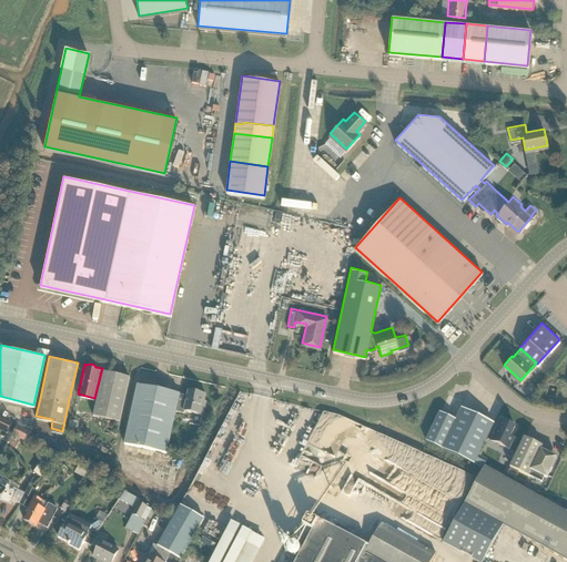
[(102,368),(94,398),(91,411),(119,418),(129,375),(102,368)]
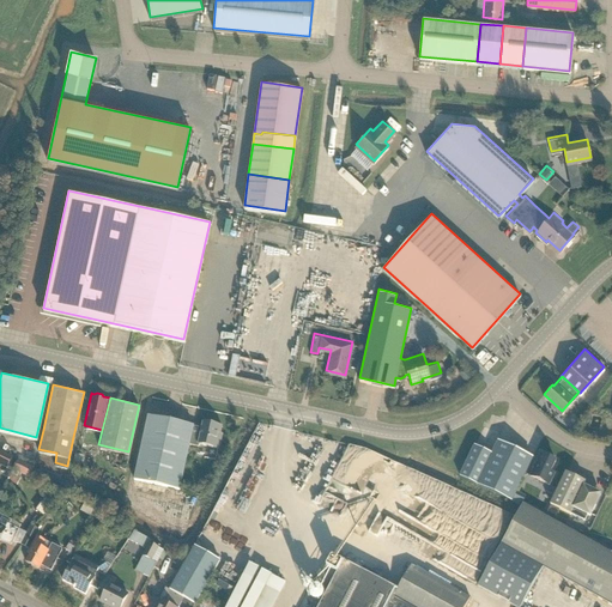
[(189,441),(193,422),(147,412),(133,475),(179,485),(189,441)]
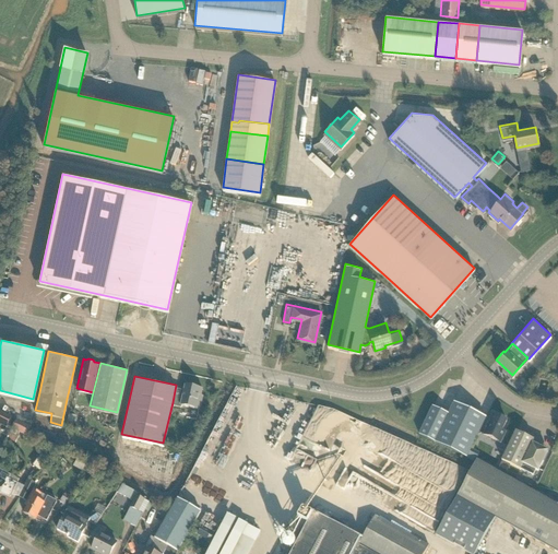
[(183,387),(176,385),(173,402),(180,404),(181,402),(199,405),(202,392),(200,391),(202,385),(185,381),(183,387)]
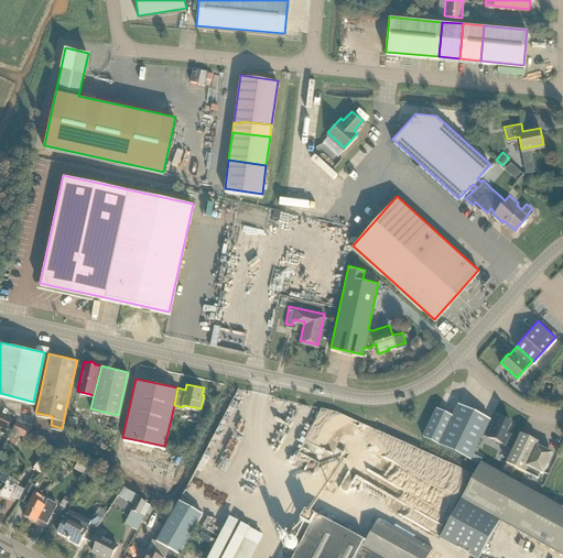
[(435,406),(422,434),(439,441),(471,457),(489,417),(457,402),(452,413),(435,406)]
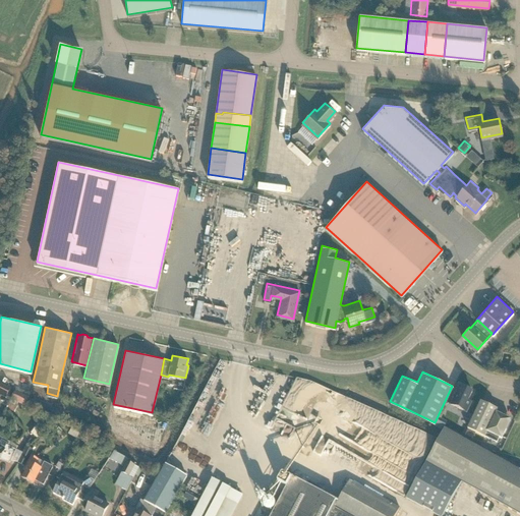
[(11,386),(0,381),(0,392),(6,395),(11,386)]
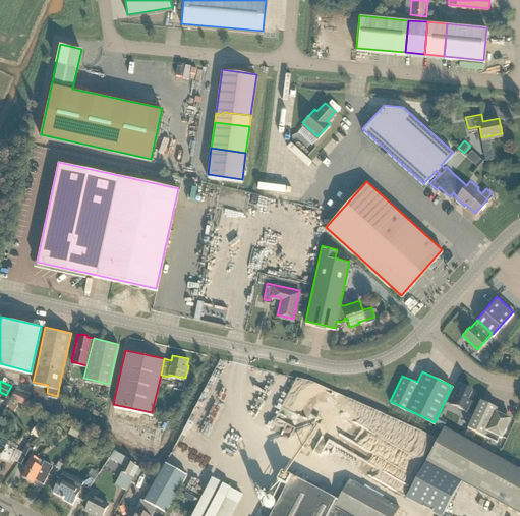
[(459,382),(450,401),(466,408),(470,399),(467,397),(471,388),(459,382)]
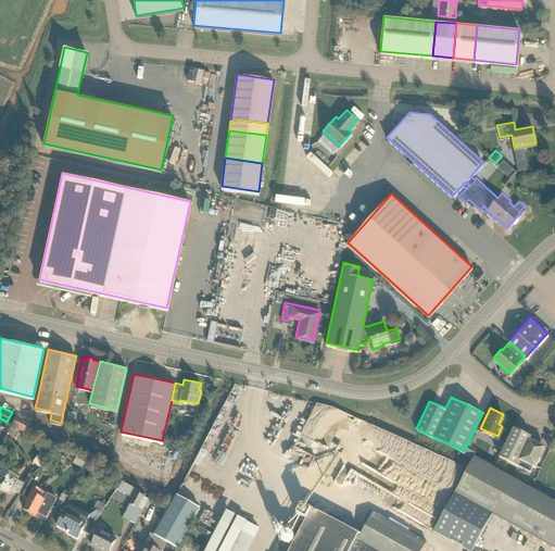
[(16,413),(12,422),(25,428),(29,420),(16,413)]
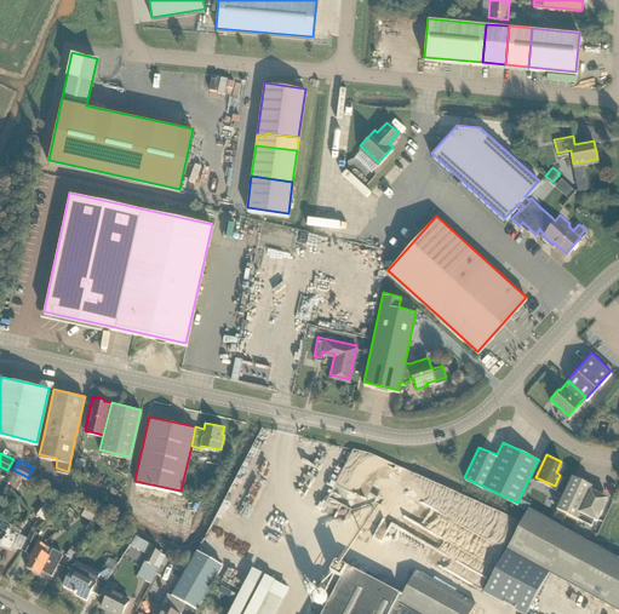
[(575,516),(590,486),(591,483),(572,474),(556,506),(575,516)]
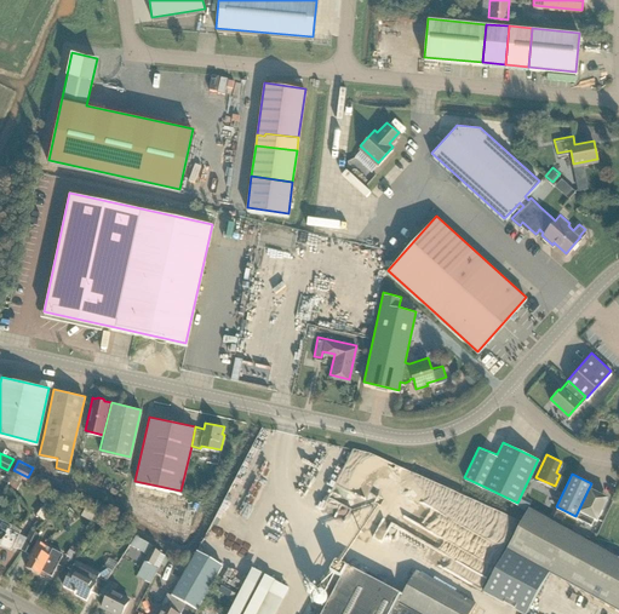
[(11,475),(7,481),(17,486),(19,481),(11,475)]
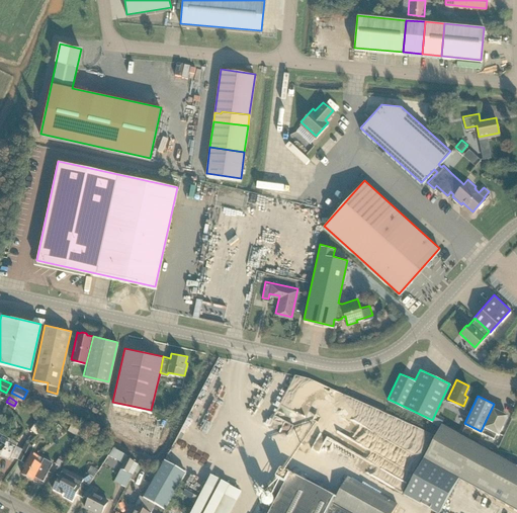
[(493,406),(481,431),(493,436),(496,431),(498,432),(502,423),(500,422),(504,413),(496,409),(496,408),(493,406)]
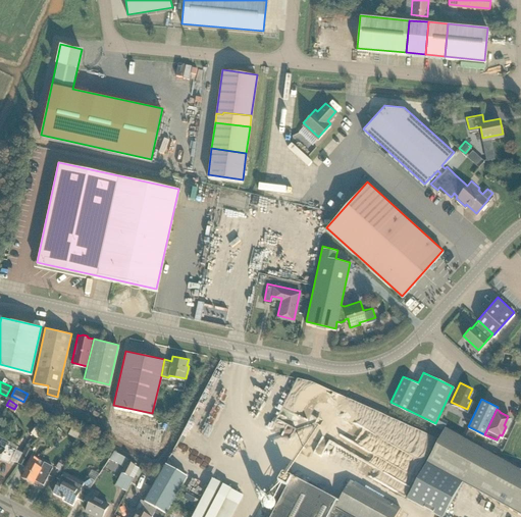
[(520,417),(502,457),(520,467),(520,417)]
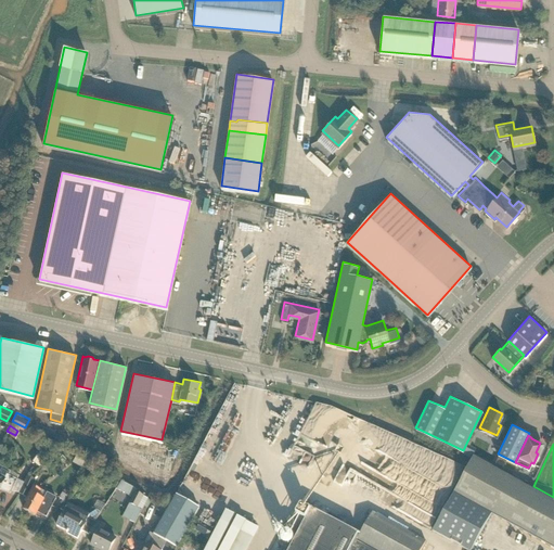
[(511,474),(473,452),(432,526),(469,547),(491,509),(511,474)]
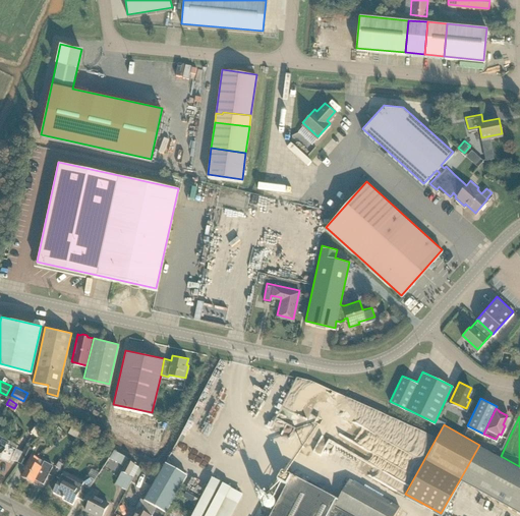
[(87,432),(80,427),(77,434),(83,438),(87,432)]
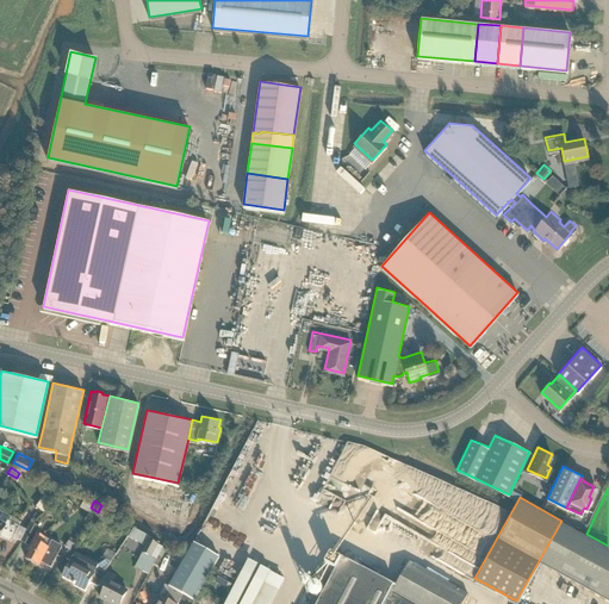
[(0,530),(11,536),(18,522),(7,517),(8,512),(0,508),(0,530)]
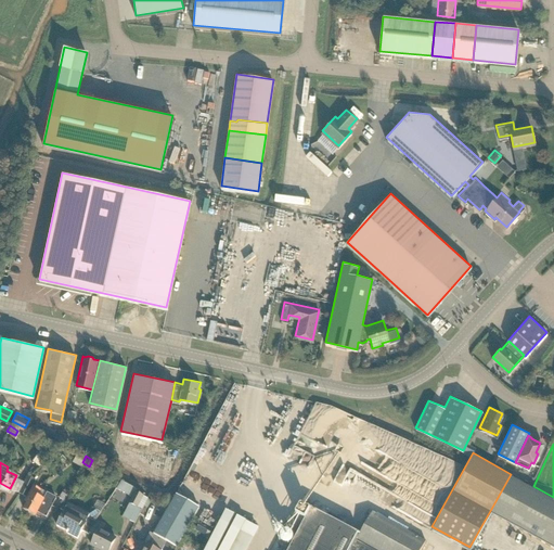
[(28,471),(18,488),(26,493),(24,497),(26,498),(23,504),(36,511),(38,507),(47,511),(55,493),(33,481),(36,475),(28,471)]
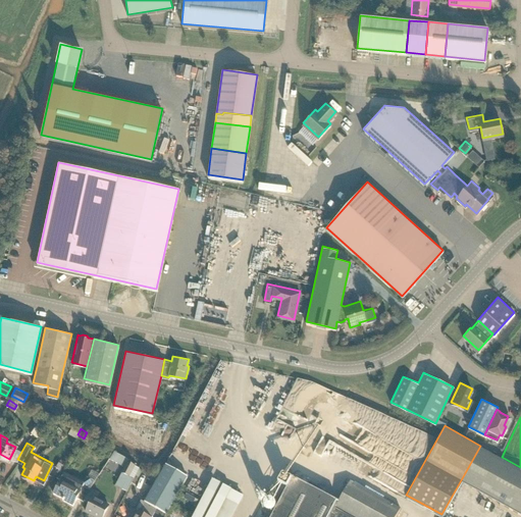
[(462,478),(520,511),(520,468),(480,446),(462,478)]
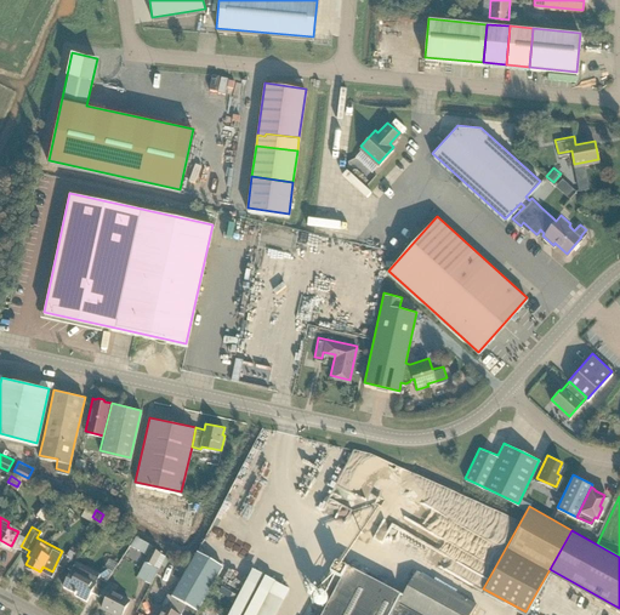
[(135,533),(130,542),(136,545),(141,545),(144,537),(135,533)]
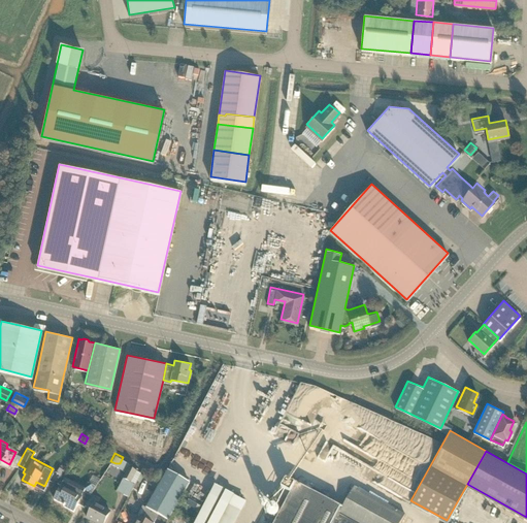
[(129,463),(124,475),(129,478),(135,481),(140,470),(129,463)]
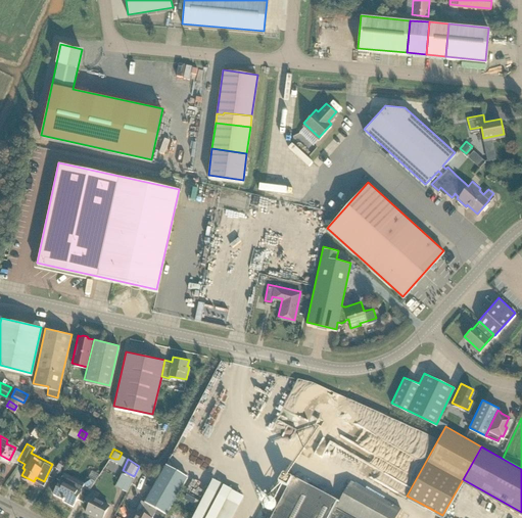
[(145,499),(156,506),(165,512),(187,474),(165,462),(145,499)]
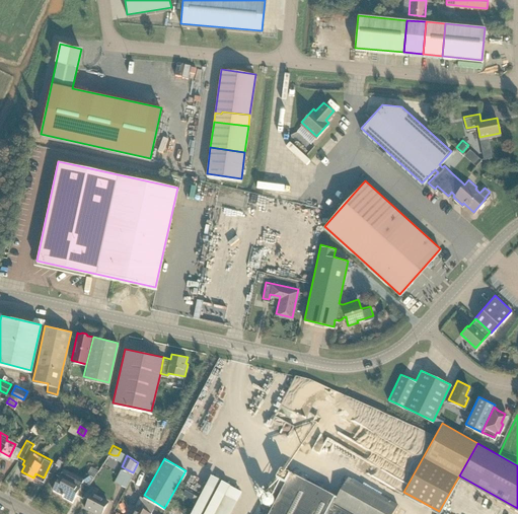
[(64,466),(53,488),(63,493),(62,494),(72,499),(75,492),(82,496),(93,474),(98,467),(91,463),(87,471),(86,470),(83,476),(64,466)]
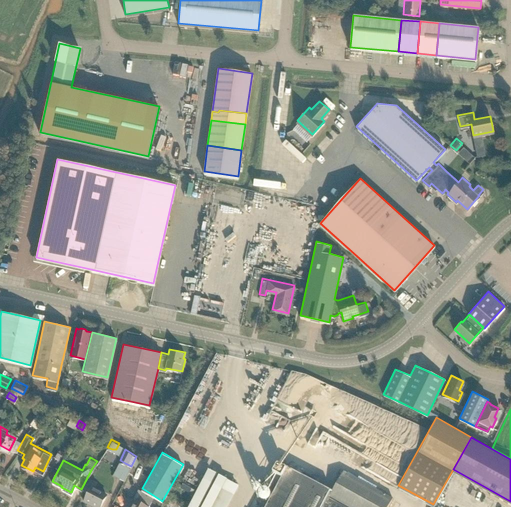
[(385,506),(392,495),(342,467),(331,488),(286,464),(285,466),(276,461),(272,469),(271,469),(268,474),(266,472),(259,484),(272,490),(263,506),(385,506)]
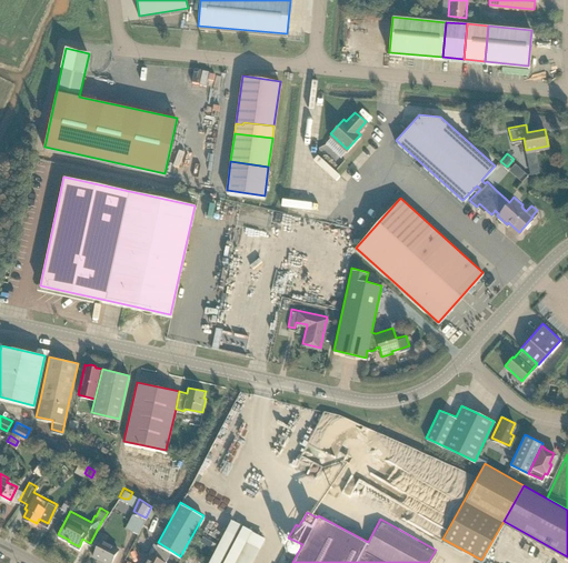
[(139,514),(132,528),(138,531),(146,518),(139,514)]
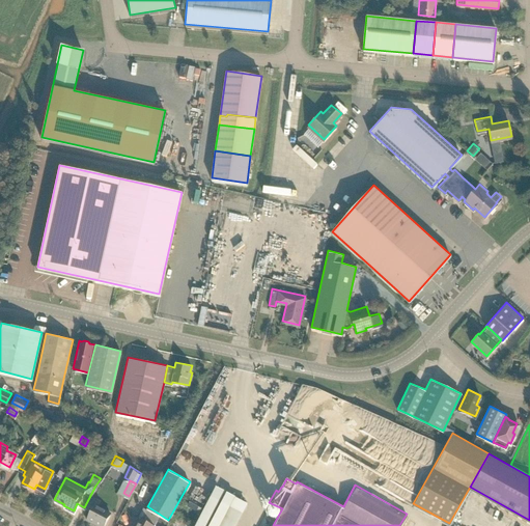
[(92,495),(86,506),(91,508),(86,517),(102,525),(109,511),(94,503),(98,498),(92,495)]
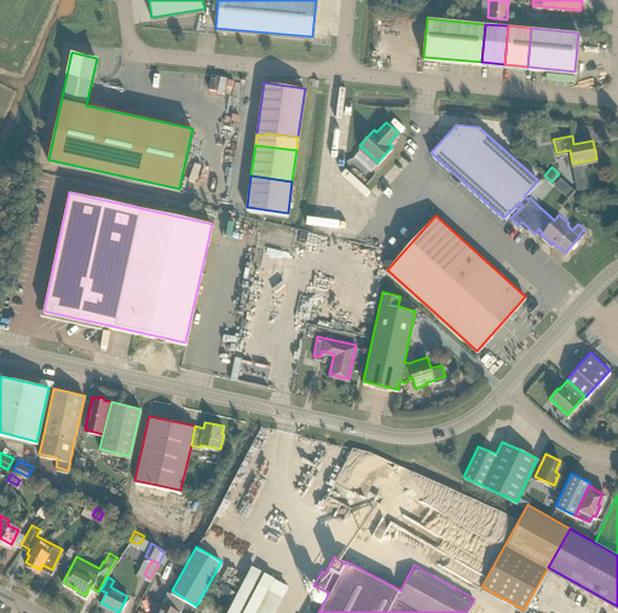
[(219,587),(232,594),(237,585),(223,578),(219,587)]
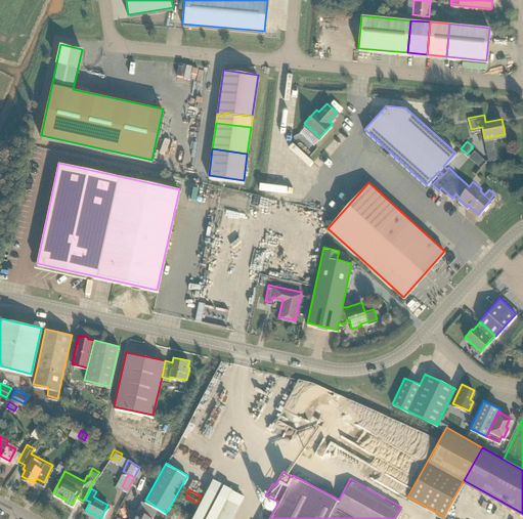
[(149,518),(157,507),(145,500),(139,511),(136,510),(131,518),(149,518)]
